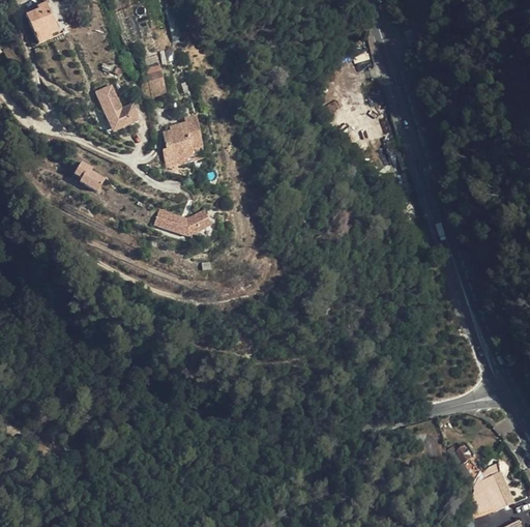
[(50,31),(51,33),(59,30),(45,0),(36,4),(38,7),(25,13),(36,37),(50,31)]
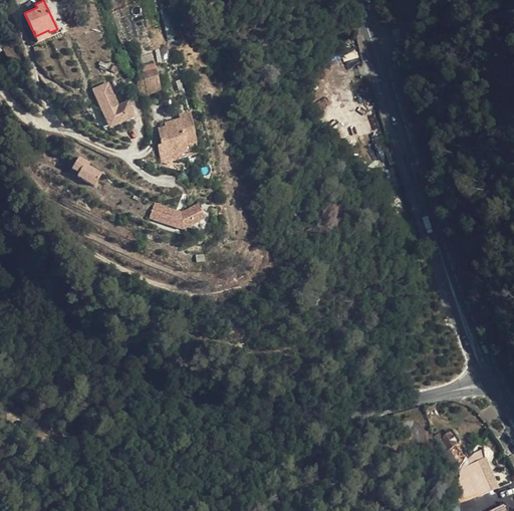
[(50,36),(49,32),(48,30),(35,36),(37,41),(50,36)]
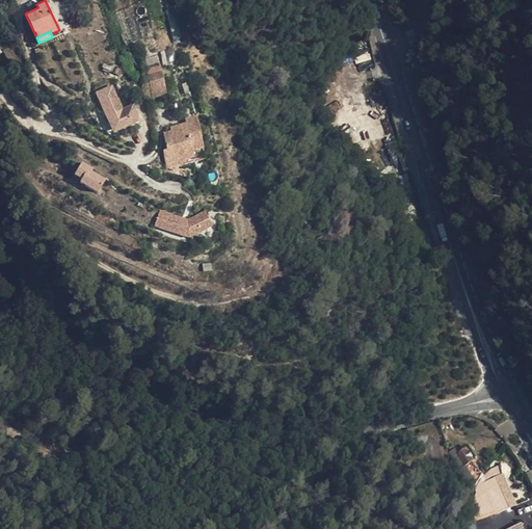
[(356,60),(371,55),(369,50),(354,55),(356,60)]
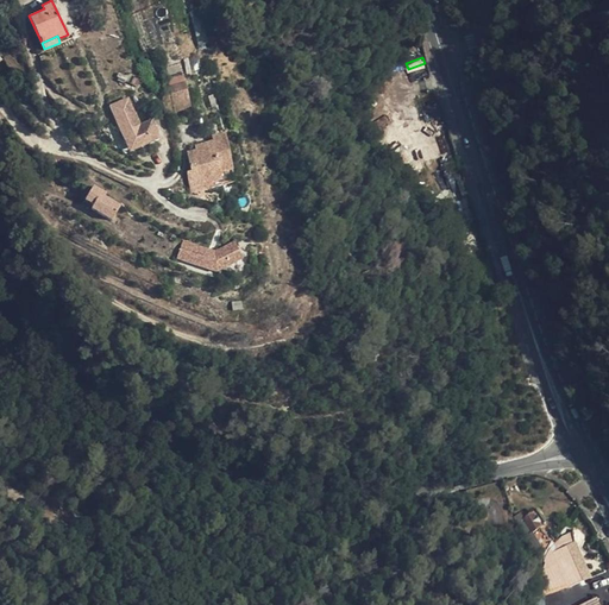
[(192,106),(186,80),(170,84),(175,109),(192,106)]
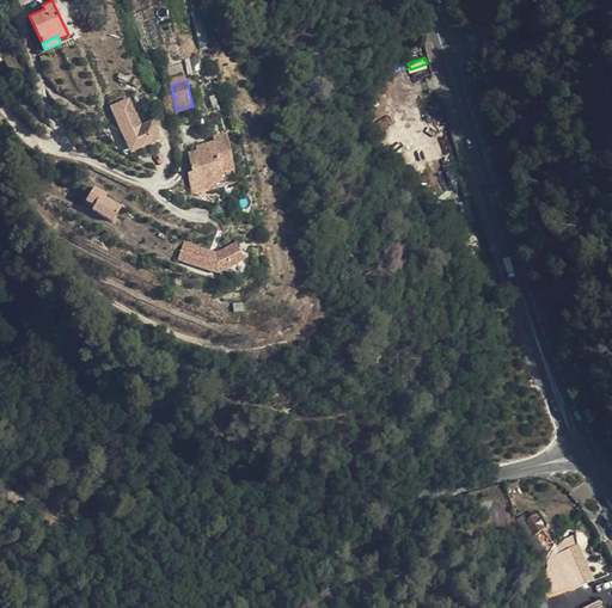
[(110,105),(123,136),(132,133),(138,147),(159,137),(151,120),(140,124),(136,123),(133,115),(134,111),(128,97),(110,105)]
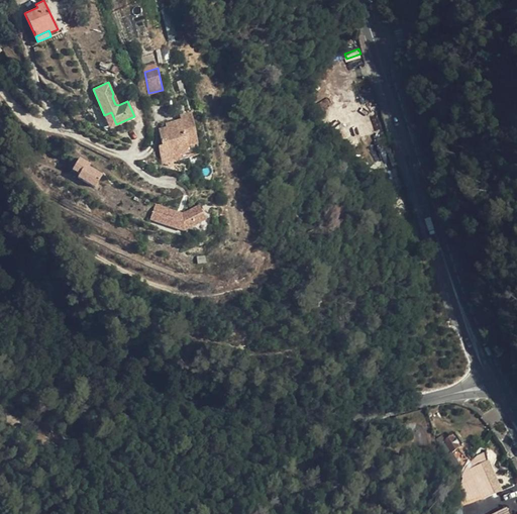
[(104,115),(110,127),(116,124),(111,112),(104,115)]
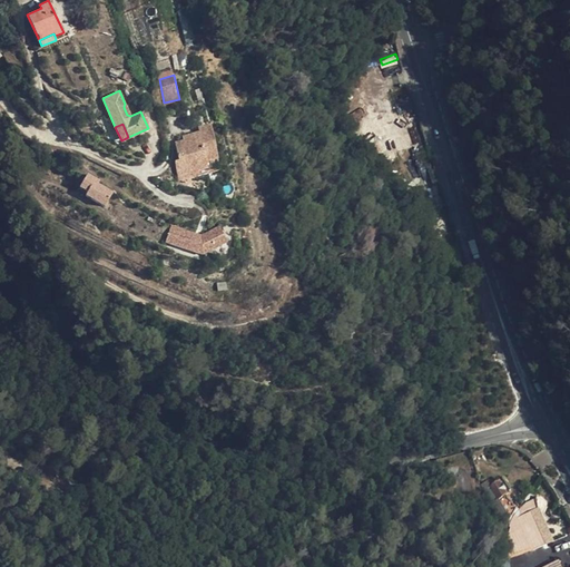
[(198,136),(183,140),(176,142),(179,158),(187,156),(190,170),(197,169),(196,168),(206,167),(205,160),(216,158),(209,124),(197,127),(198,130),(198,136)]
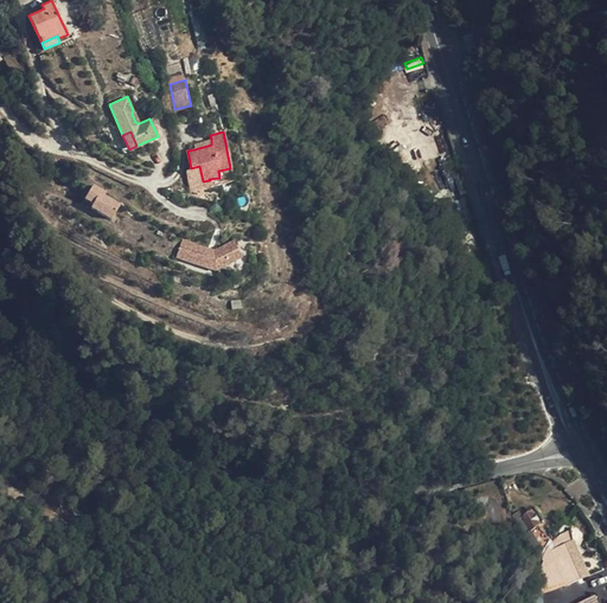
[(193,142),(195,149),(211,145),(211,139),(193,142)]
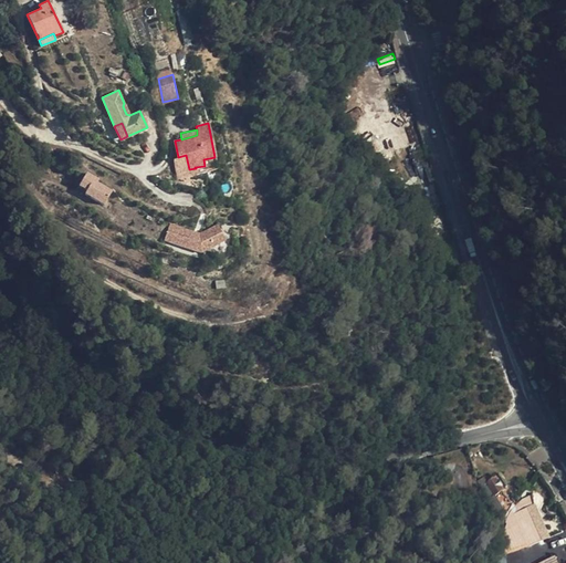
[(197,173),(196,168),(189,169),(186,155),(178,157),(173,158),(177,177),(197,173)]
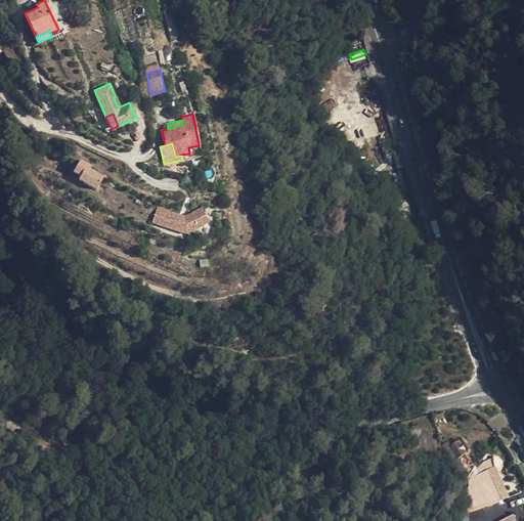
[(90,167),(87,165),(88,162),(80,158),(74,169),(81,174),(79,177),(96,187),(103,175),(90,167)]
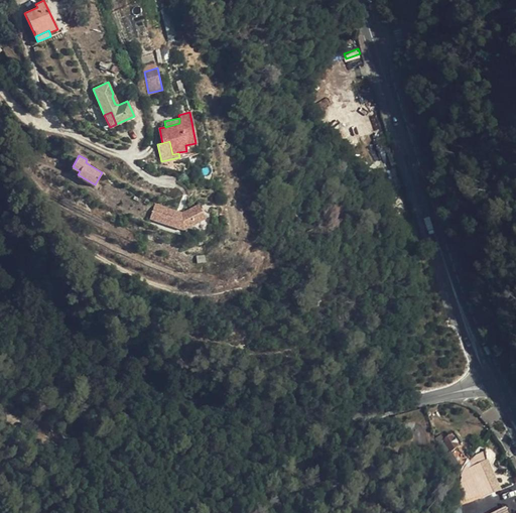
[(78,174),(80,171),(73,166),(69,172),(76,176),(78,174)]
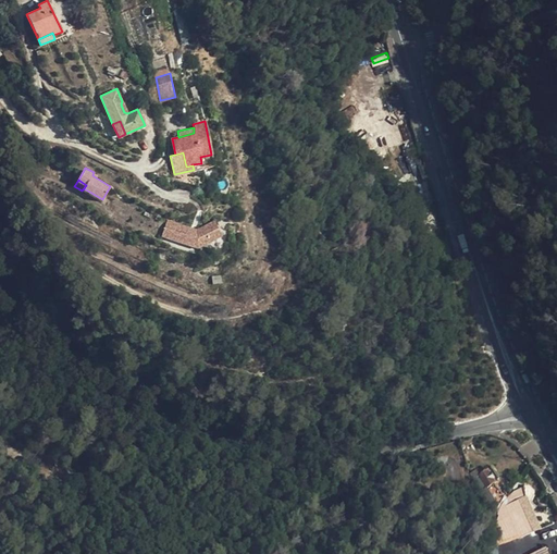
[(163,243),(200,245),(221,235),(213,220),(197,229),(164,225),(163,243)]
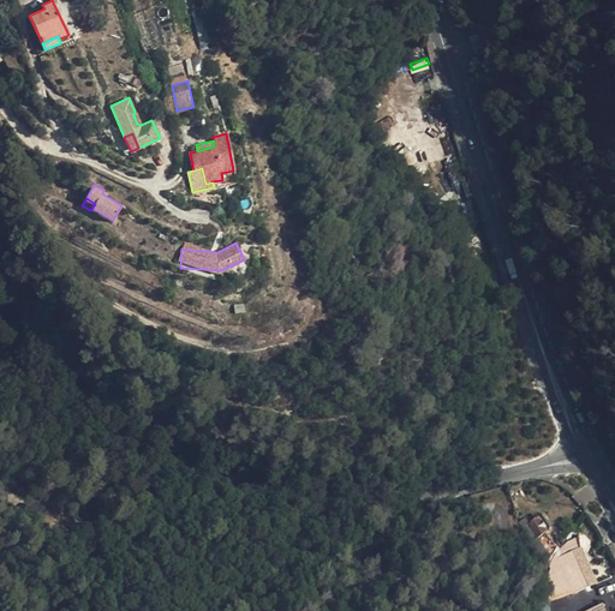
[(244,259),(221,270),(225,277),(248,265),(244,259)]
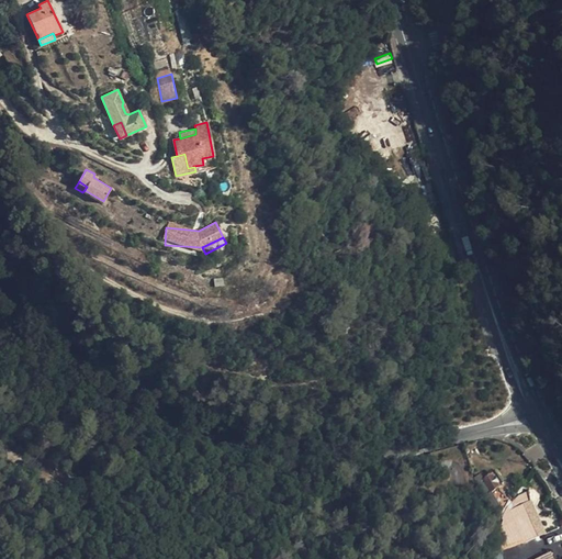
[(473,439),(463,442),(468,456),(479,454),(473,439)]
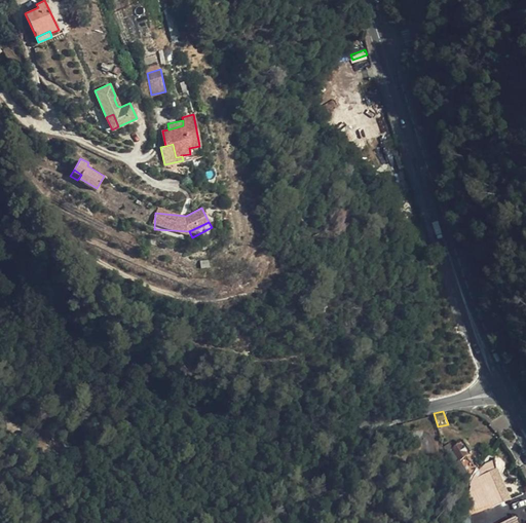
[(449,449),(447,450),(456,476),(465,470),(459,458),(467,453),(460,442),(453,446),(450,442),(446,444),(449,449)]
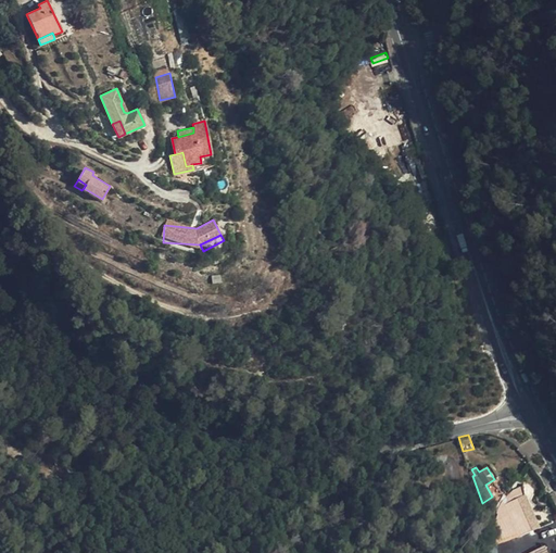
[(497,512),(490,528),(487,538),(484,541),(483,552),(493,552),(494,542),(496,539),(516,533),(525,530),(530,527),(536,524),(522,494),(505,502),(497,512)]
